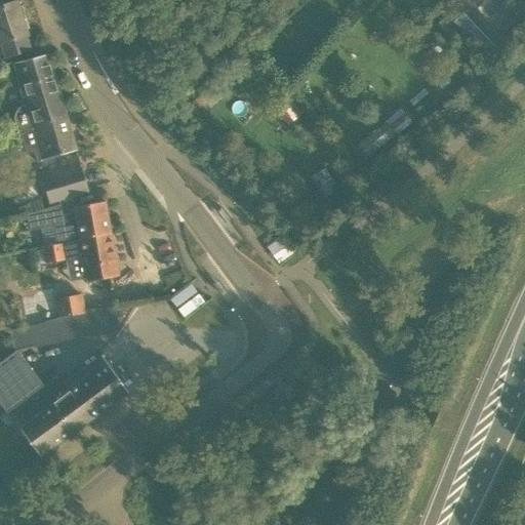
[(24,18),(18,1),(0,6),(0,43),(4,55),(31,47),(27,35),(29,34),(27,29),(29,28),(26,17),(24,18)]
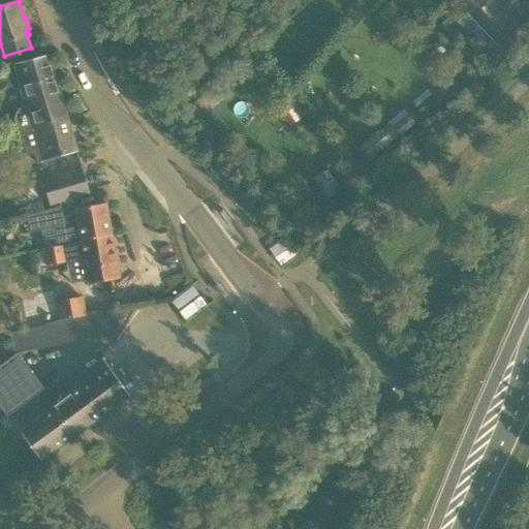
[(465,30),(458,36),(486,65),(502,50),(468,13),(458,23),(465,30)]
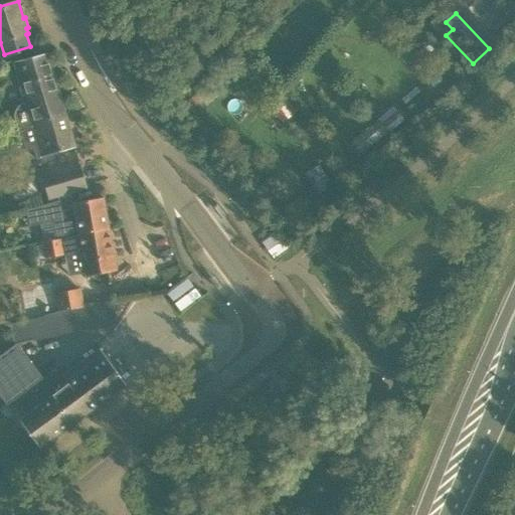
[(18,130),(32,126),(66,117),(47,52),(14,62),(25,103),(21,104),(18,107),(14,116),(18,130)]
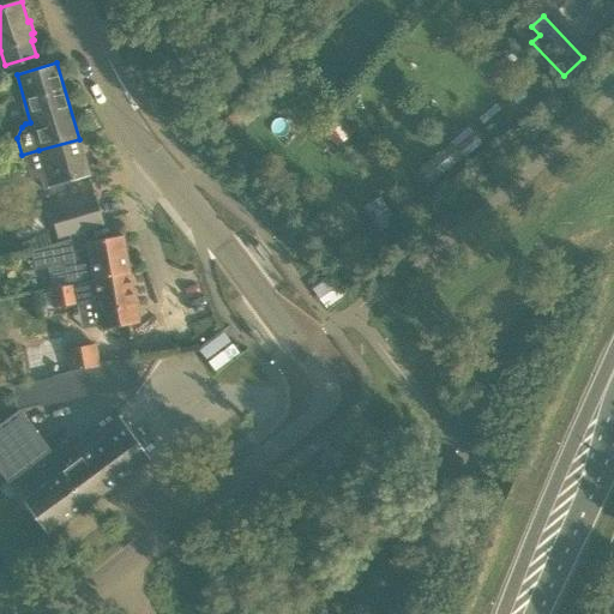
[(90,175),(79,139),(38,150),(22,155),(23,156),(24,156),(31,181),(40,179),(43,190),(90,175)]
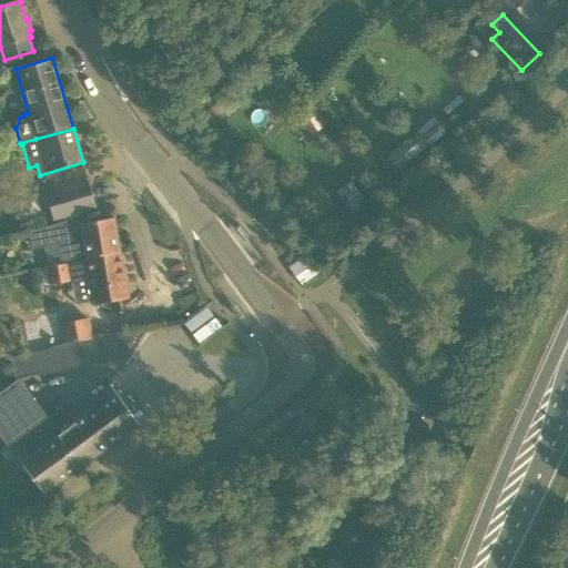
[(54,220),(98,208),(89,179),(47,191),(54,220)]
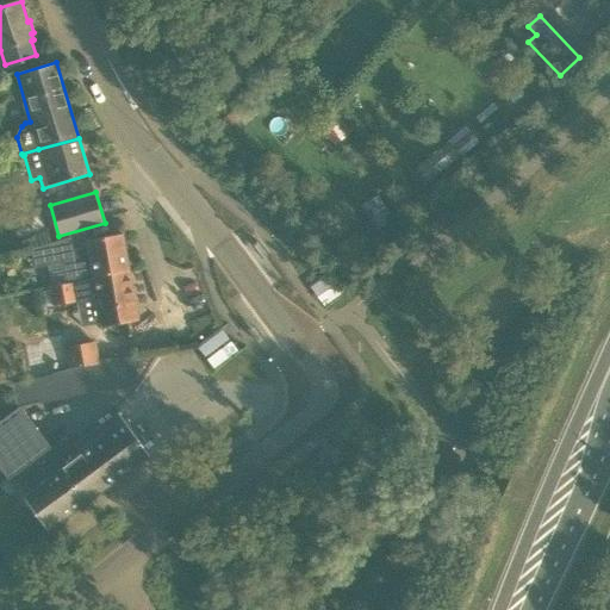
[(129,271),(123,234),(86,241),(86,243),(87,248),(79,249),(73,250),(70,237),(31,249),(35,268),(63,263),(67,282),(129,271)]
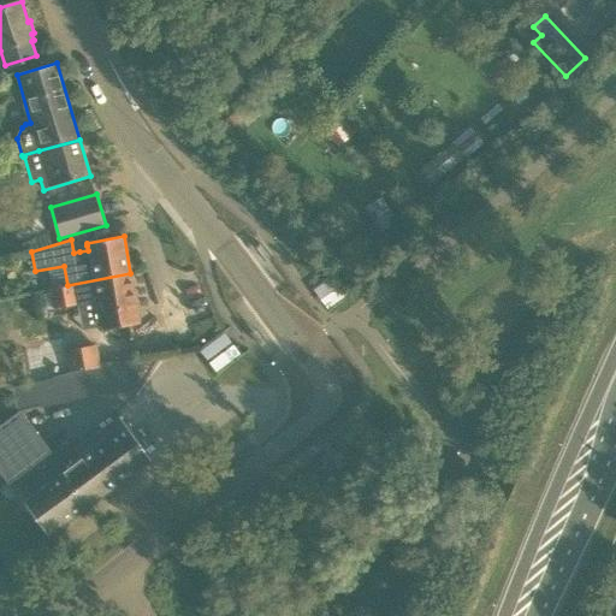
[(140,324),(130,273),(67,285),(67,286),(49,290),(53,308),(96,300),(102,327),(102,331),(140,324)]
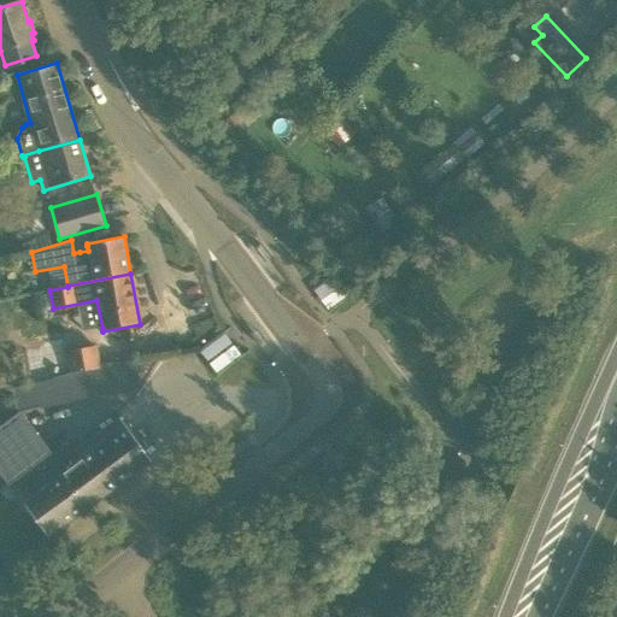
[(221,330),(197,350),(213,371),(238,352),(221,330)]
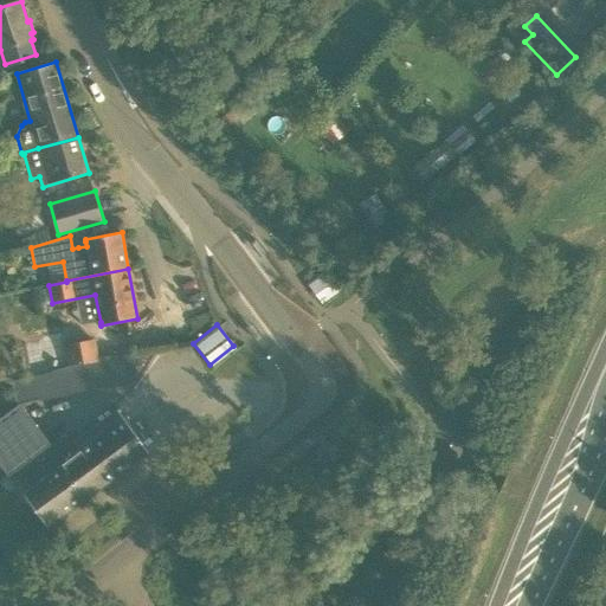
[(65,345),(68,363),(98,358),(95,339),(65,345)]
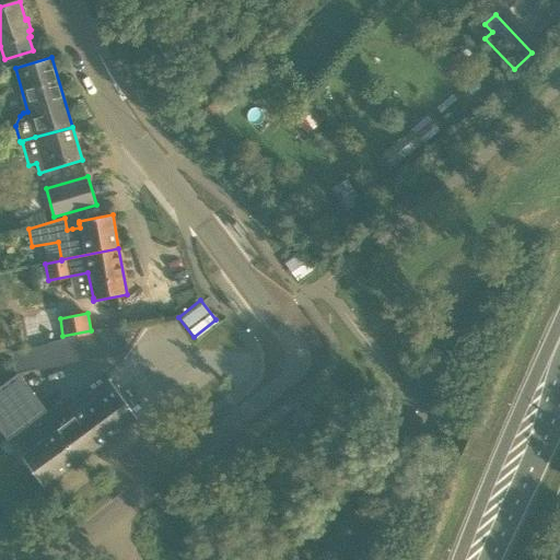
[(124,333),(105,334),(107,357),(126,354),(124,333)]
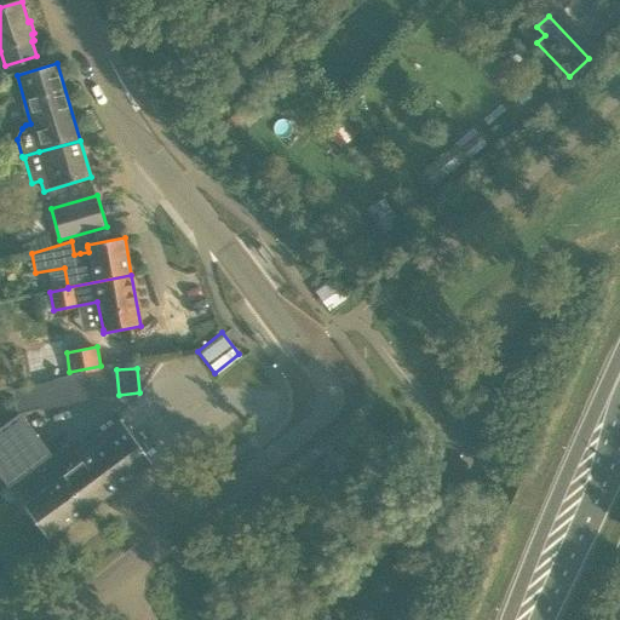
[(17,415),(0,428),(0,476),(9,487),(18,480),(52,454),(22,415),(21,413),(17,415)]
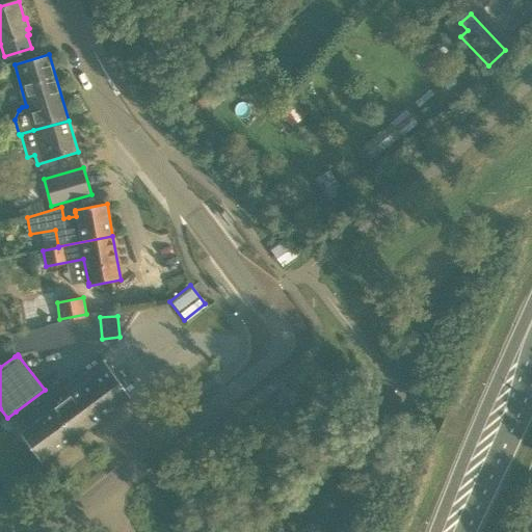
[(42,463),(131,396),(103,360),(58,394),(63,401),(20,434),(42,463)]
